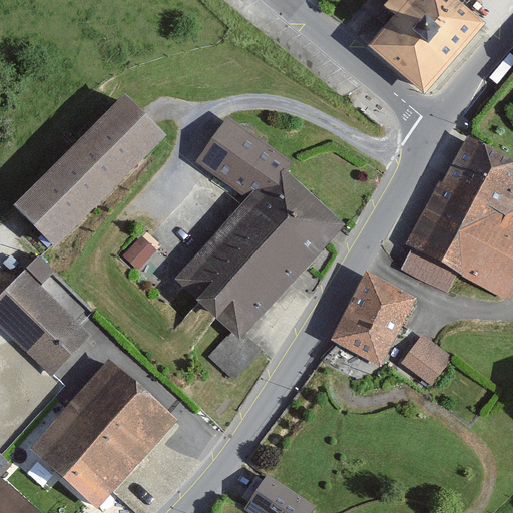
[(409,0),(414,4),(375,44),(424,90),(490,22),(467,0),(409,0)]
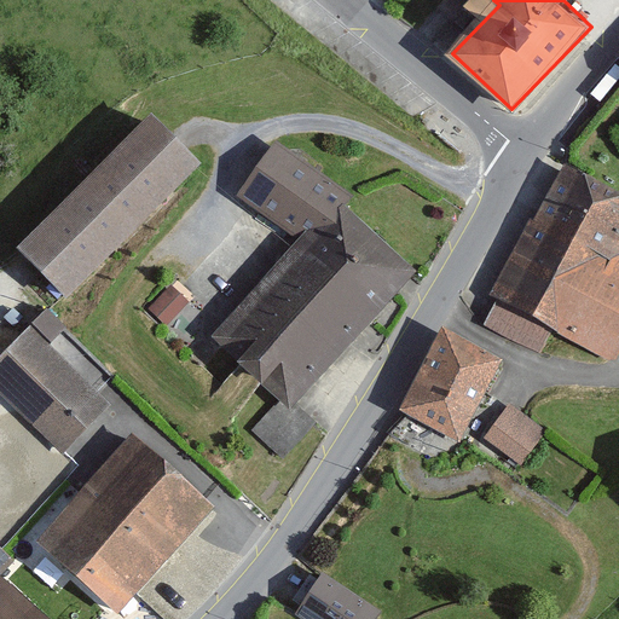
[(133,111),(1,244),(56,298),(187,165),(133,111)]
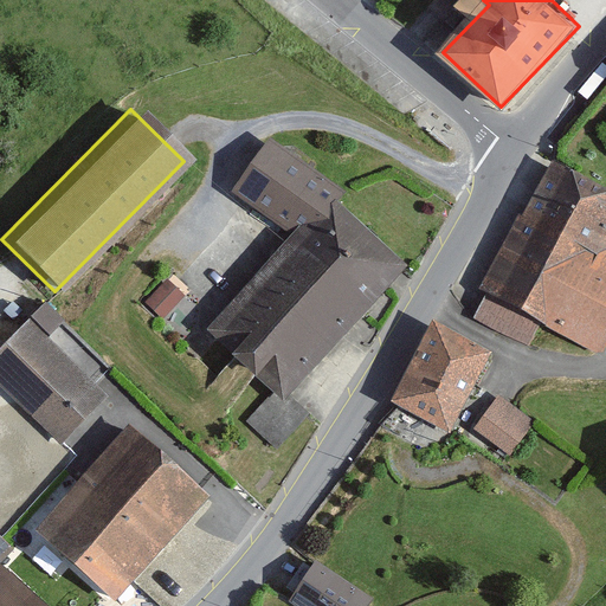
[(605,193),(547,166),(478,310),(541,340),(546,329),(604,356),(605,350),(605,252),(603,251),(605,243),(605,193)]
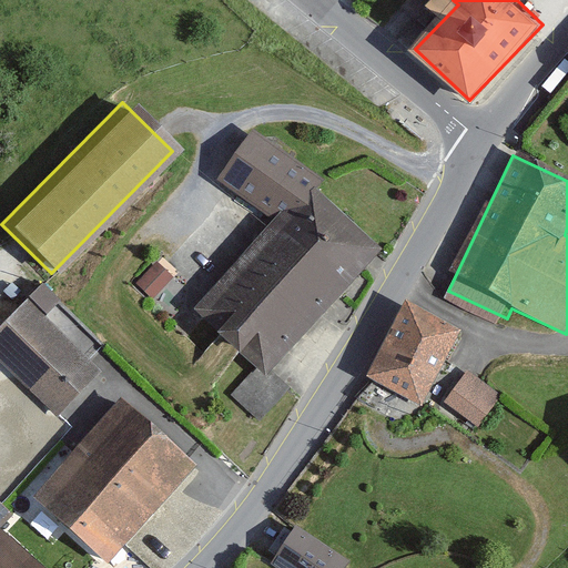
[(266,159),(236,192),(267,220),(190,307),(206,323),(199,332),(223,354),(232,345),(261,369),(367,249),(266,159)]
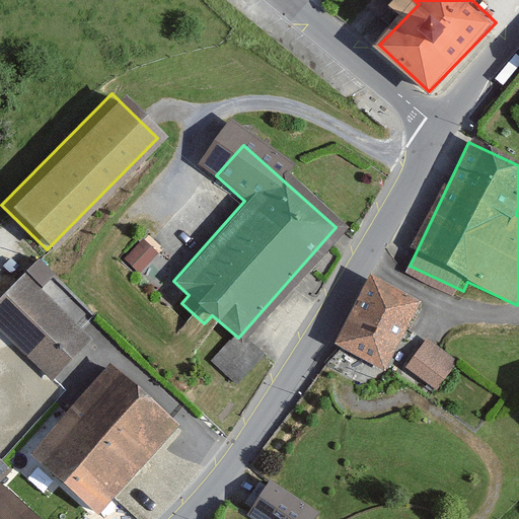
[(124,254),(140,270),(159,249),(143,234),(124,254)]
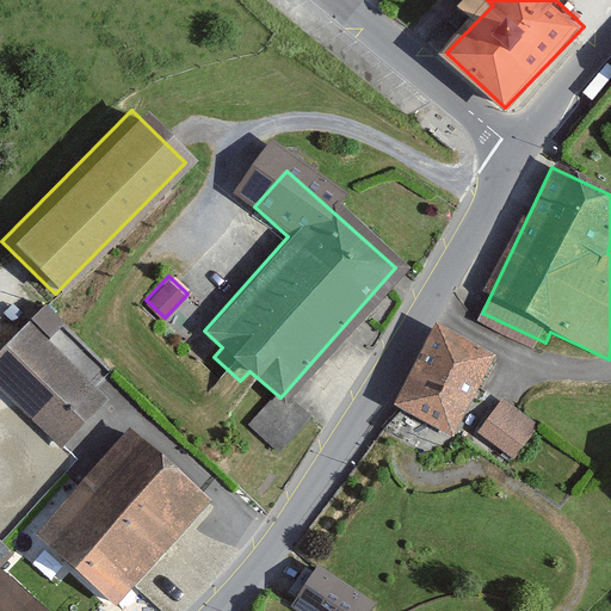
[(25,320),(0,345),(0,389),(62,449),(109,400),(25,320)]
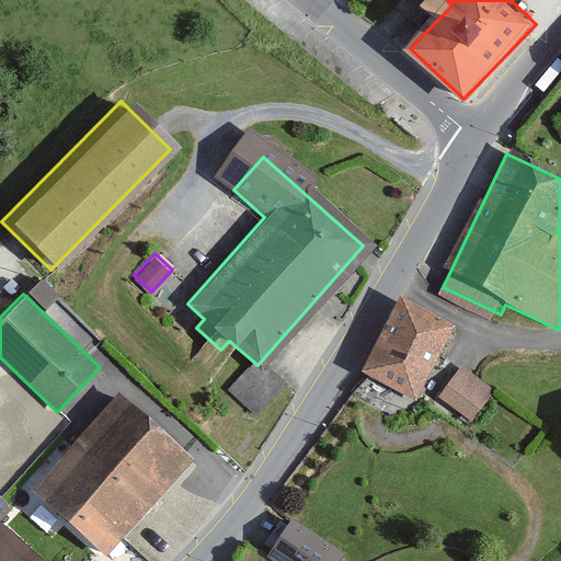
[(449,325),(393,299),(359,370),(415,397),(449,325)]
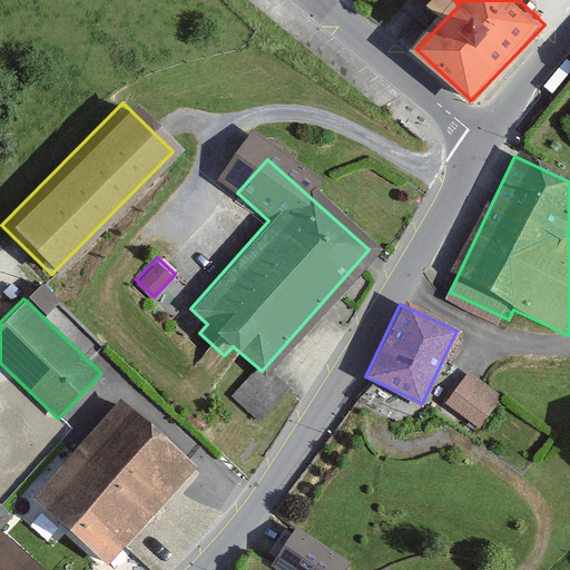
[(446,401),(479,423),(501,390),(469,367),(446,401)]
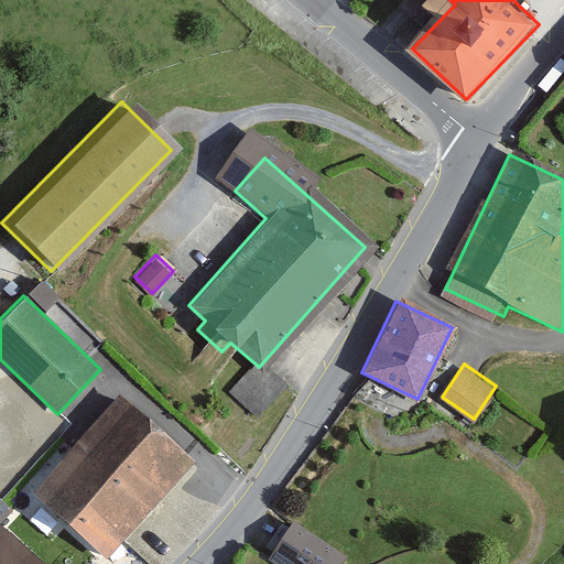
[(115,398),(30,500),(104,561),(188,458),(115,398)]
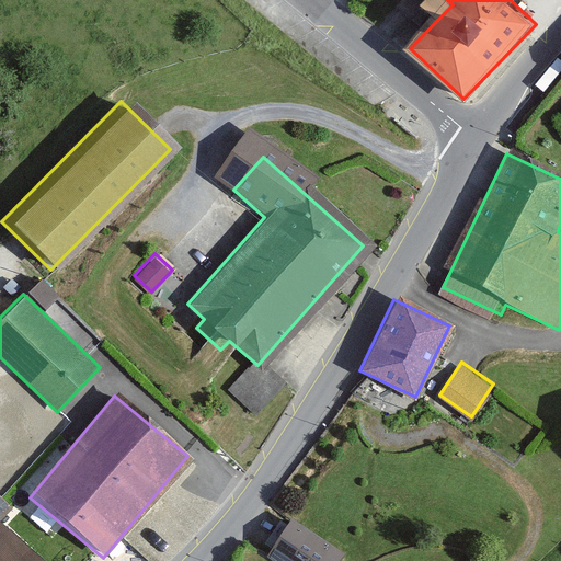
[(290,518),(266,554),(275,560),(335,560),(342,552),(290,518)]
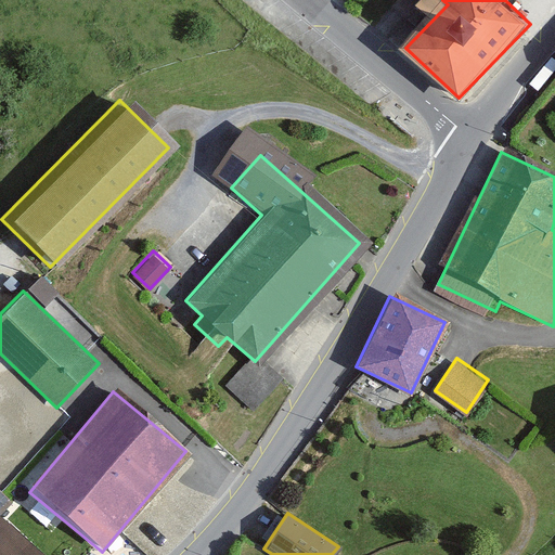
[(0,551),(0,554),(28,554),(11,541),(0,551)]
